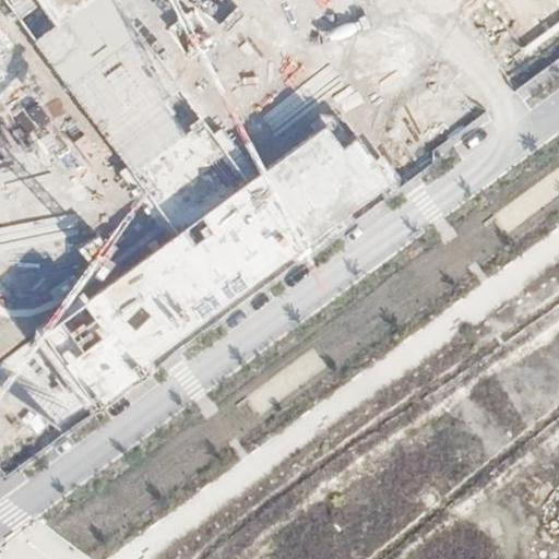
[(326,128),(246,181),(114,0),(3,0),(177,235),(44,335),(104,407),(399,187),(357,139),(343,147),(326,128)]
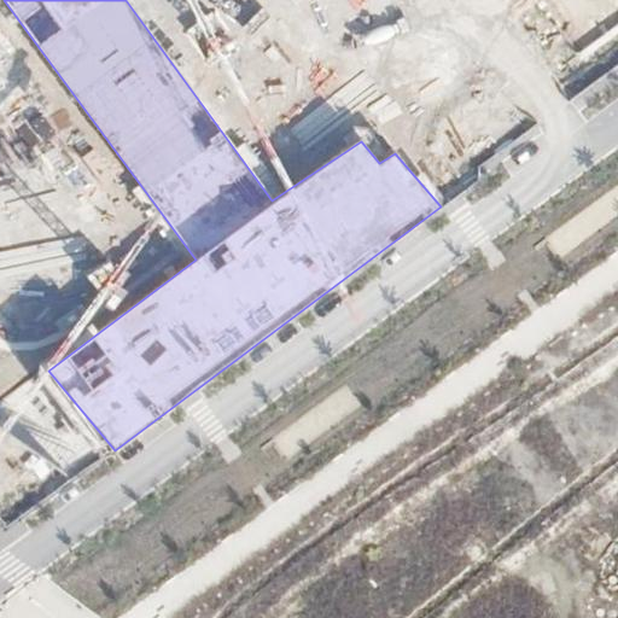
[(570,385),(587,371),(576,357),(559,372),(570,385)]
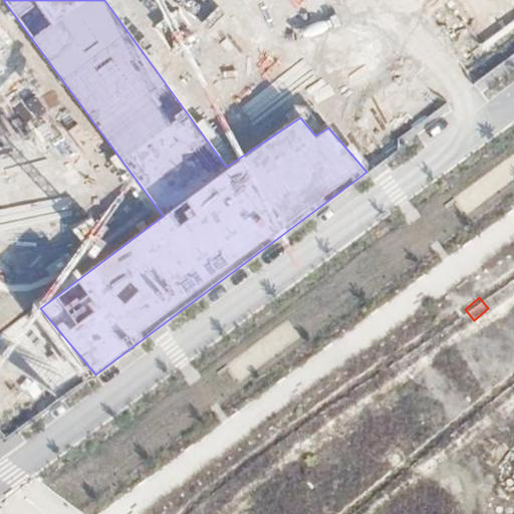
[(361,380),(382,358),(372,348),(351,371),(361,380)]
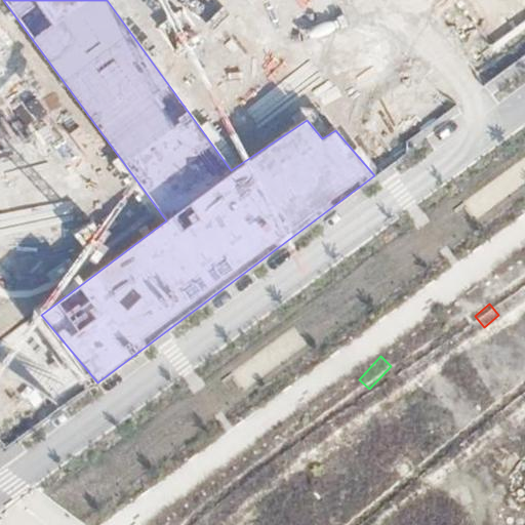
[(365,400),(374,415),(389,406),(379,392),(365,400)]
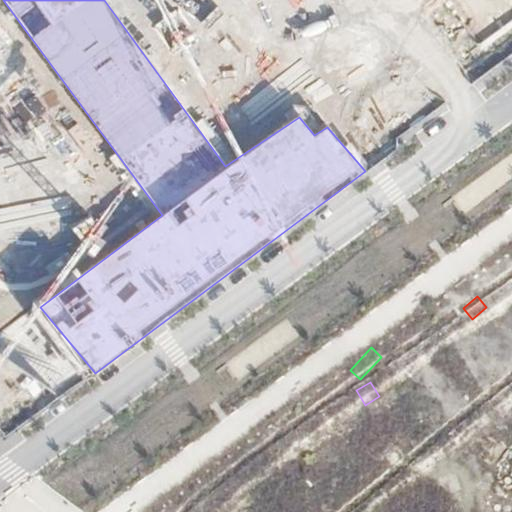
[(257,429),(281,466),(366,411),(347,383),(284,424),(278,415),(257,429)]
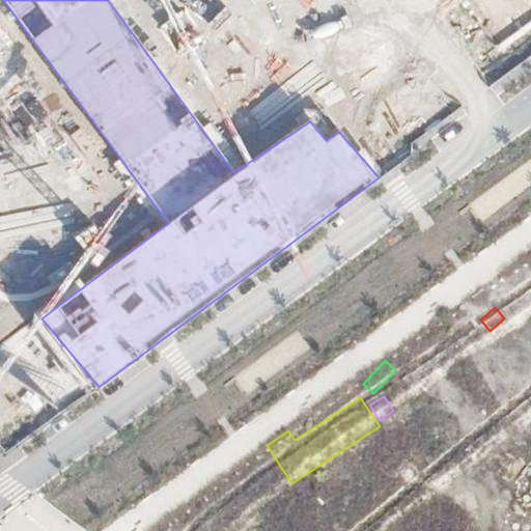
[(452,438),(462,451),(484,436),(475,422),(452,438)]
